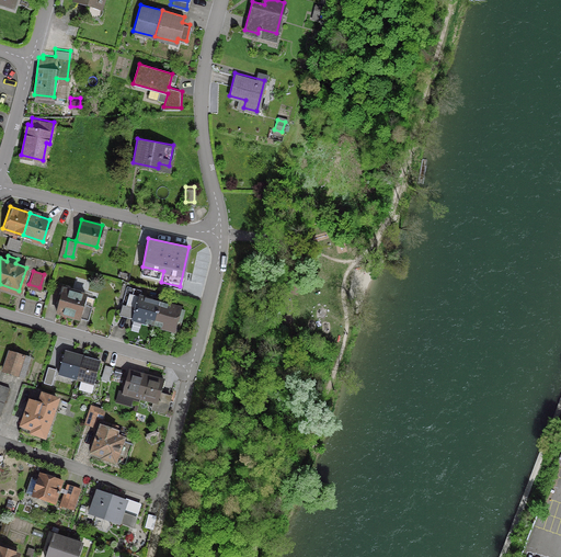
[(134,307),(132,316),(152,321),(159,300),(137,294),(139,287),(126,284),(121,303),(134,307)]
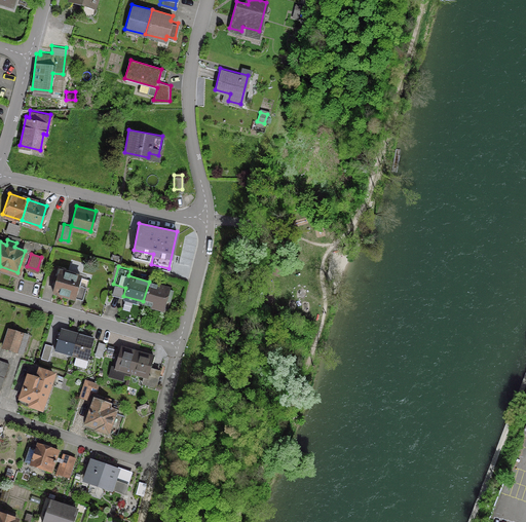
[(59,268),(52,290),(74,296),(81,298),(85,285),(78,283),(80,274),(59,268)]
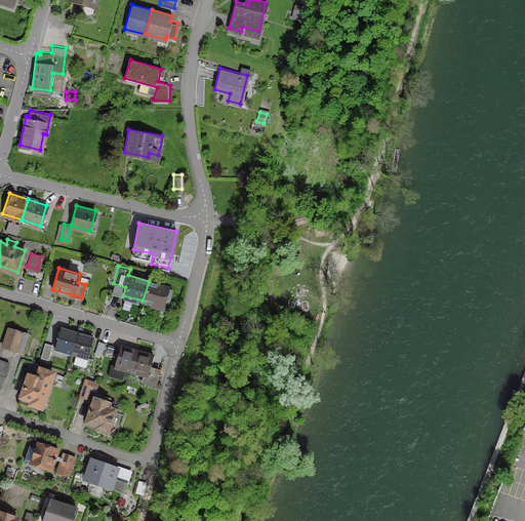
[(168,286),(149,281),(143,301),(162,307),(168,286)]
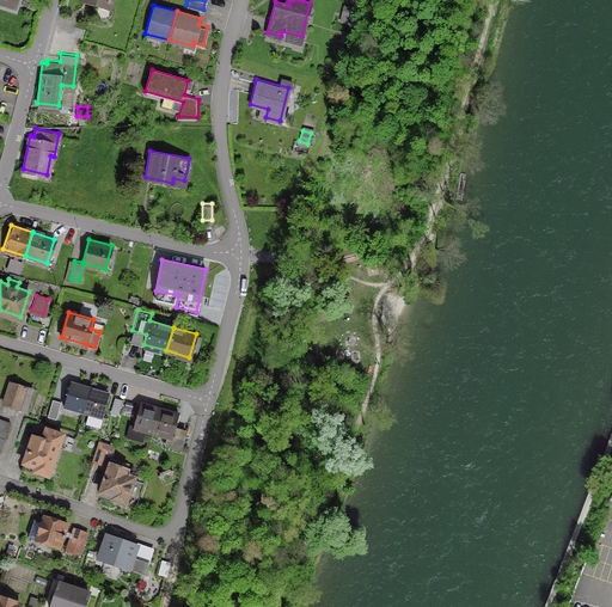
[(32,387),(10,380),(2,400),(17,405),(18,402),(26,405),(32,387)]
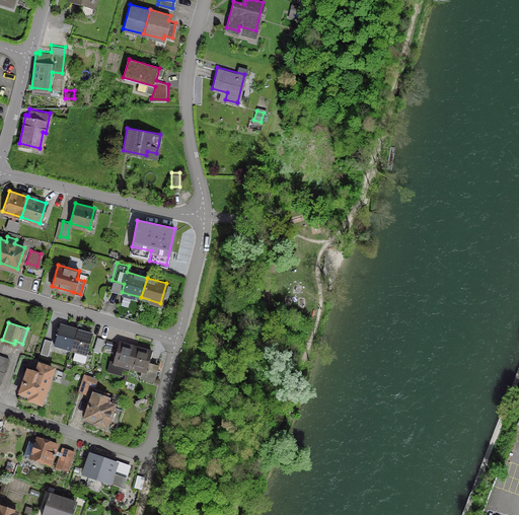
[(72,326),(59,322),(54,342),(69,347),(75,326),(72,325),(72,326)]
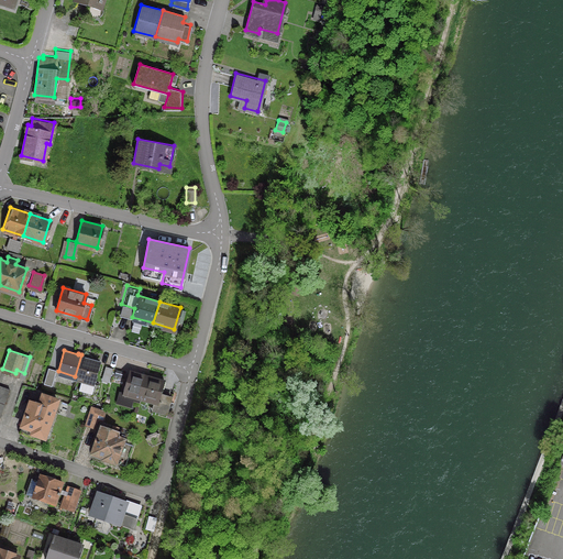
[(85,355),(81,354),(75,376),(80,379),(79,385),(80,387),(90,391),(94,382),(92,382),(99,360),(85,357),(85,355)]
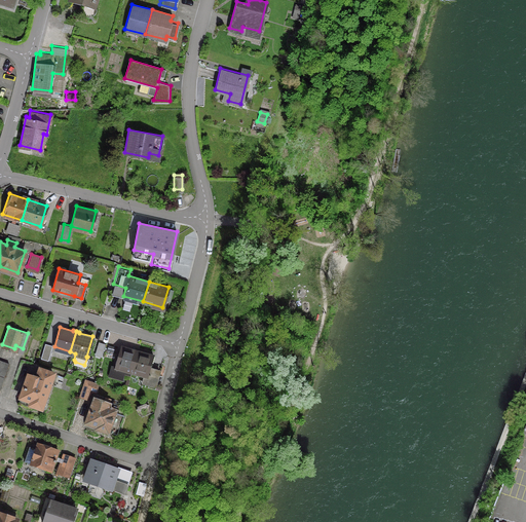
[(49,345),(43,344),(40,357),(46,359),(49,345)]
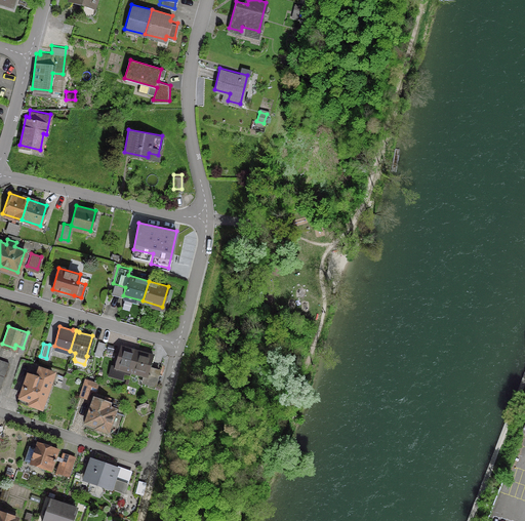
[(136,349),(120,344),(114,364),(130,369),(136,349)]
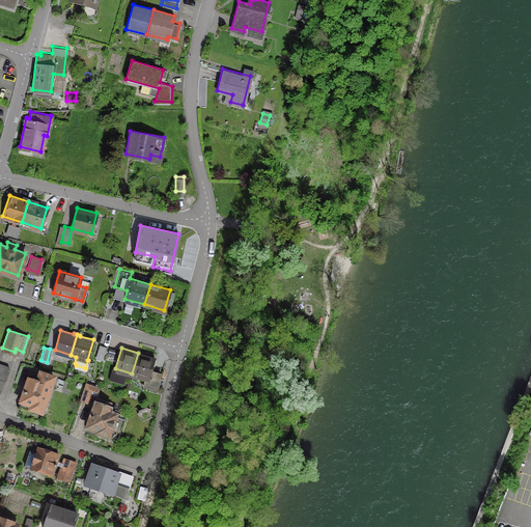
[(154,357),(138,353),(132,373),(145,377),(143,384),(156,388),(160,371),(150,369),(154,357)]
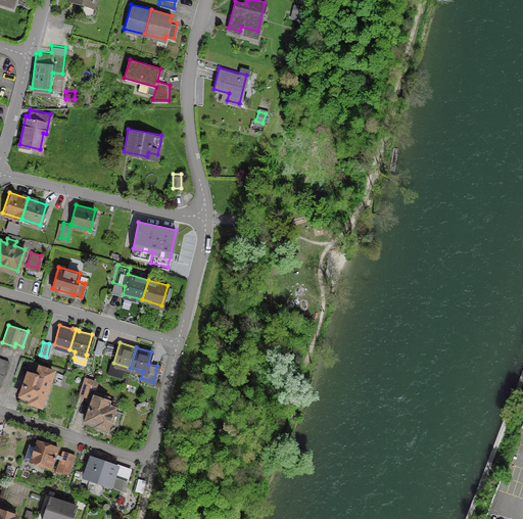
[(29,400),(40,405),(52,369),(39,365),(35,374),(27,371),(19,393),(30,397),(29,400)]
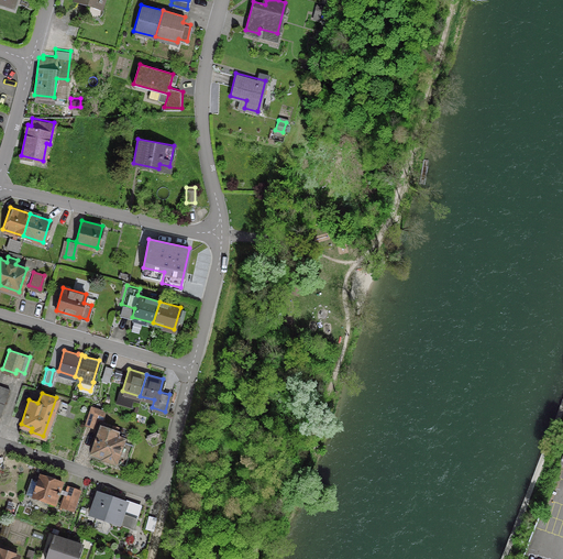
[(140,427),(142,420),(132,417),(129,424),(140,427)]
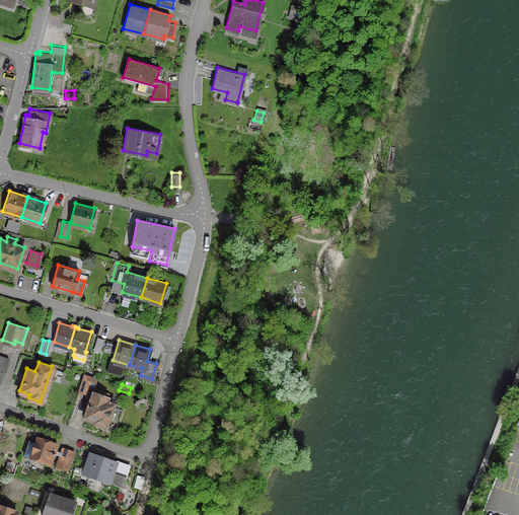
[(93,421),(105,424),(113,402),(105,399),(106,396),(92,391),(91,393),(89,392),(88,397),(90,397),(84,415),(94,419),(93,421)]
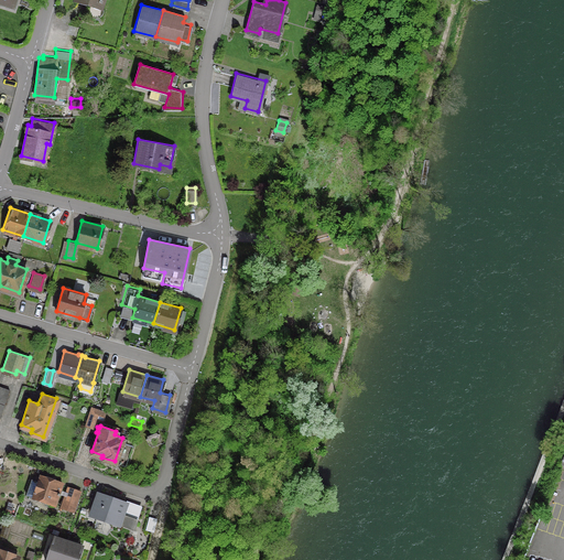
[(62,482),(40,474),(33,495),(54,502),(56,493),(57,493),(62,482)]
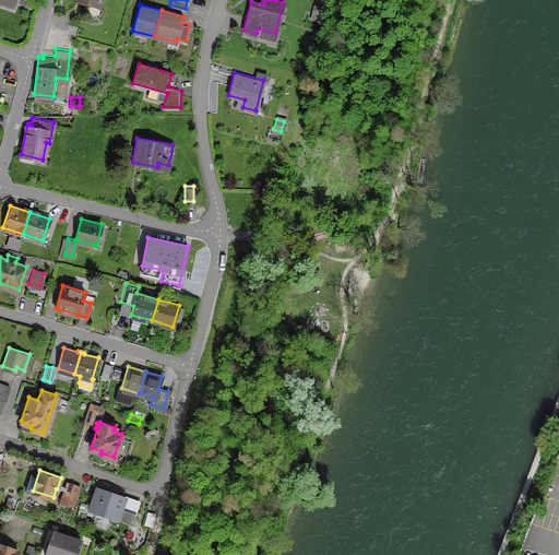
[(123,496),(96,487),(90,507),(116,517),(123,496)]
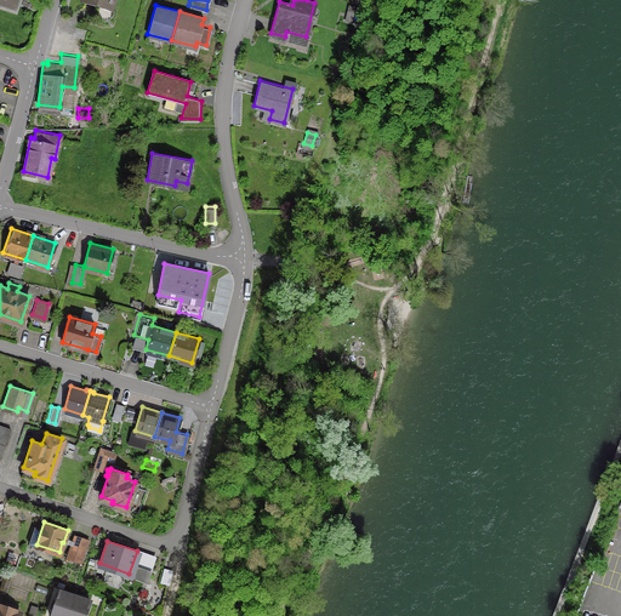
[(160,580),(167,581),(171,566),(164,565),(160,580)]
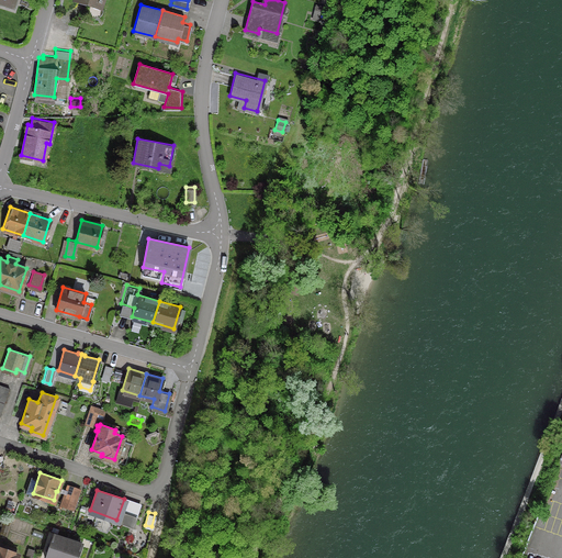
[(78,557),(85,542),(56,532),(47,557),(49,557),(78,557)]
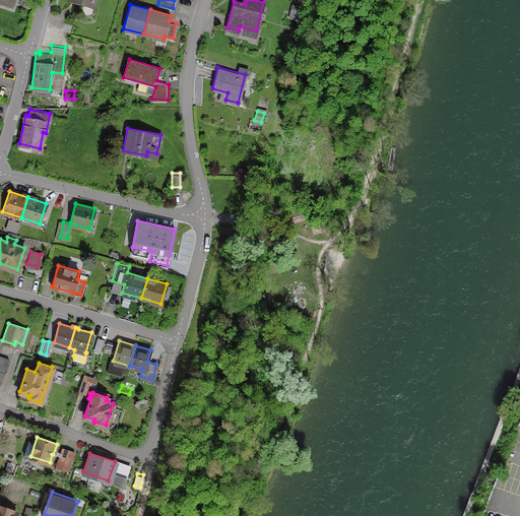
[(0,504),(0,515),(14,515),(16,513),(11,511),(12,509),(0,504)]
